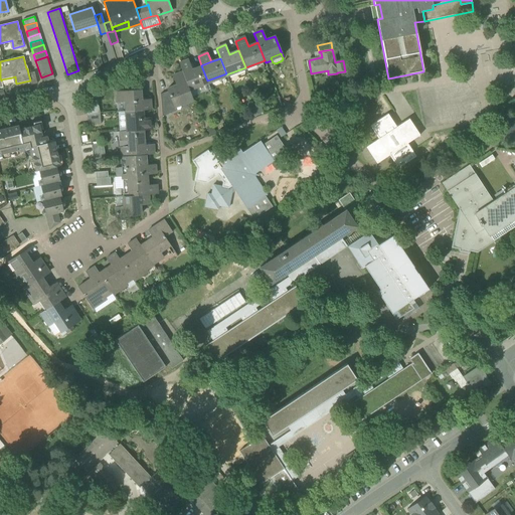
[(179,63),(182,72),(188,88),(207,80),(201,65),(192,69),(188,59),(179,63)]
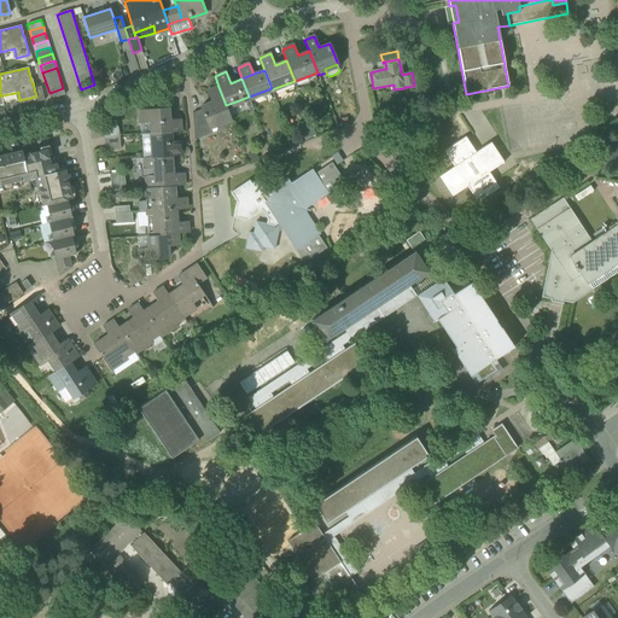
[(36,97),(38,103),(45,100),(41,87),(34,88),(36,97)]
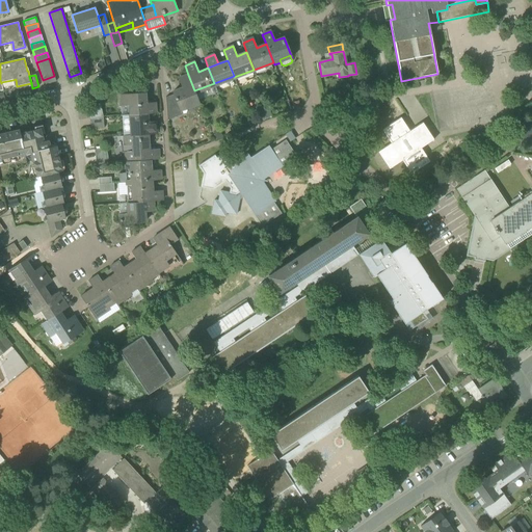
[(198,101),(194,90),(188,75),(179,78),(182,88),(173,91),(174,95),(179,109),(180,108),(198,101)]
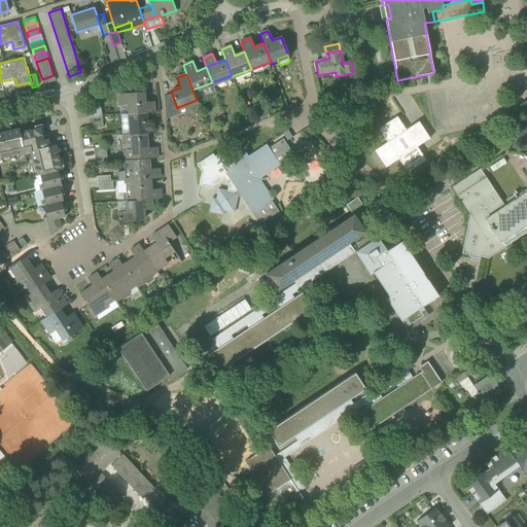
[(56,82),(54,75),(42,79),(44,86),(56,82)]
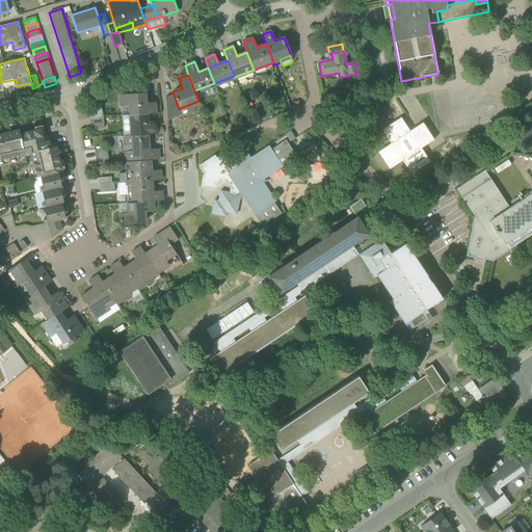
[(130,105),(130,115),(145,113),(155,113),(155,103),(144,103),(144,94),(120,95),(121,106),(130,105)]
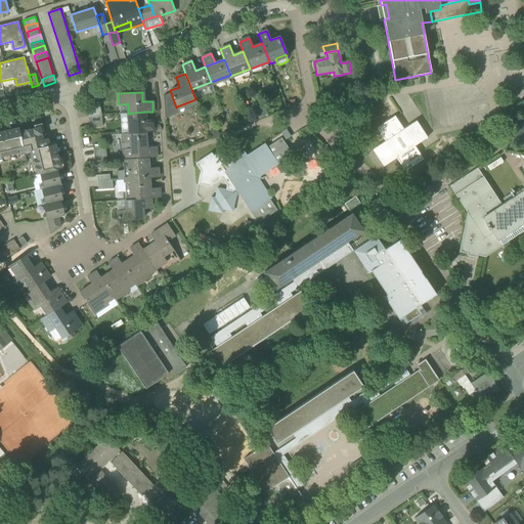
[(163,95),(165,119),(179,113),(178,110),(177,106),(176,107),(171,93),(163,95)]
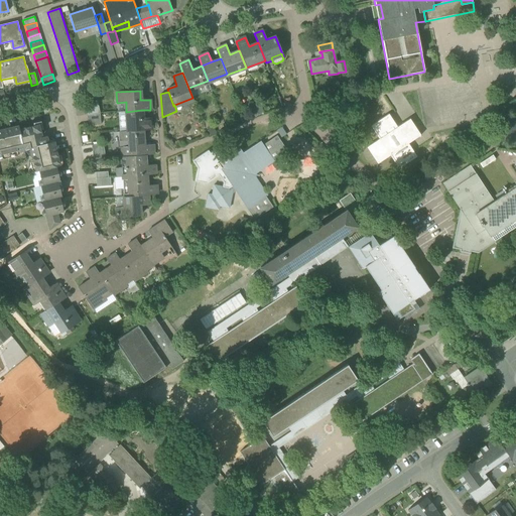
[(192,98),(174,105),(175,108),(194,101),(192,98)]
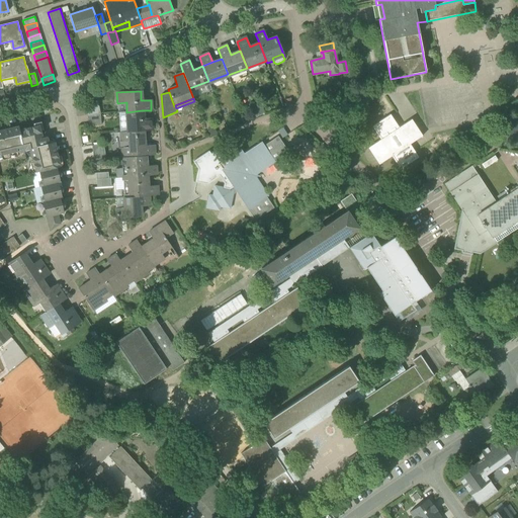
[(290,98),(284,100),(286,106),(293,104),(290,98)]
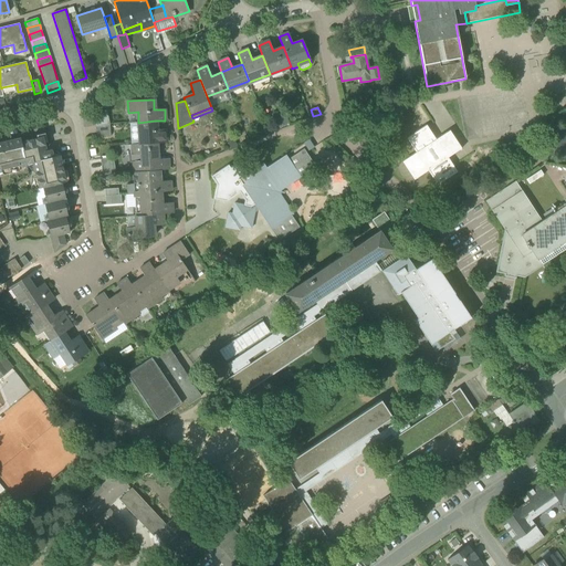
[(94,115),(95,127),(109,125),(107,109),(94,115)]
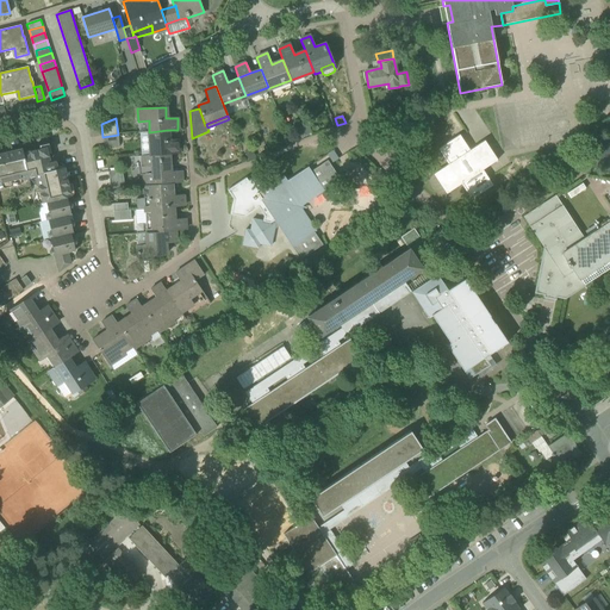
[(149,120),(138,122),(138,132),(141,132),(149,132),(149,120)]
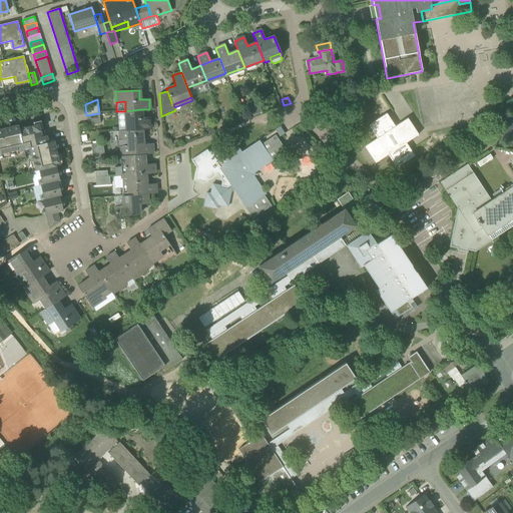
[(257,104),(248,109),(253,116),(262,112),(257,104)]
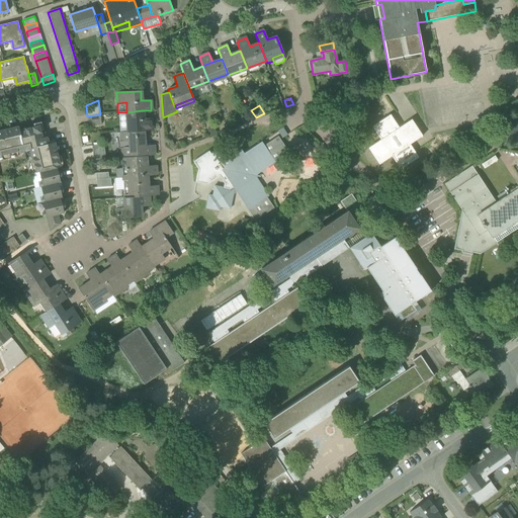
[(126,112),(127,132),(144,131),(153,131),(152,118),(143,119),(142,110),(126,112)]
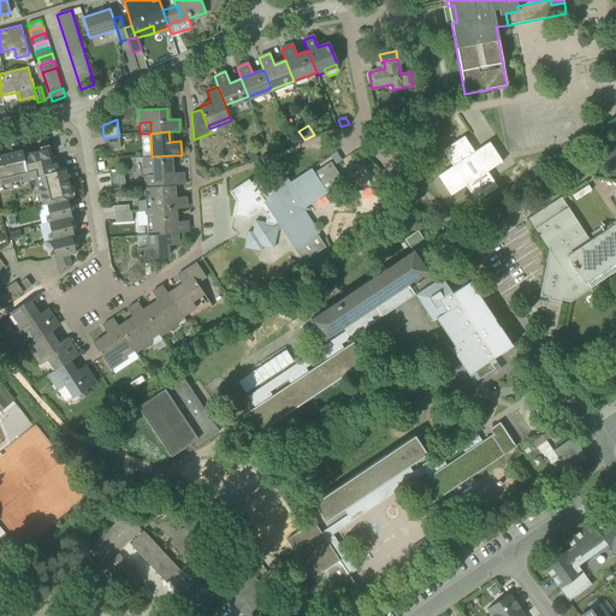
[(150,134),(142,134),(143,158),(152,157),(150,134)]
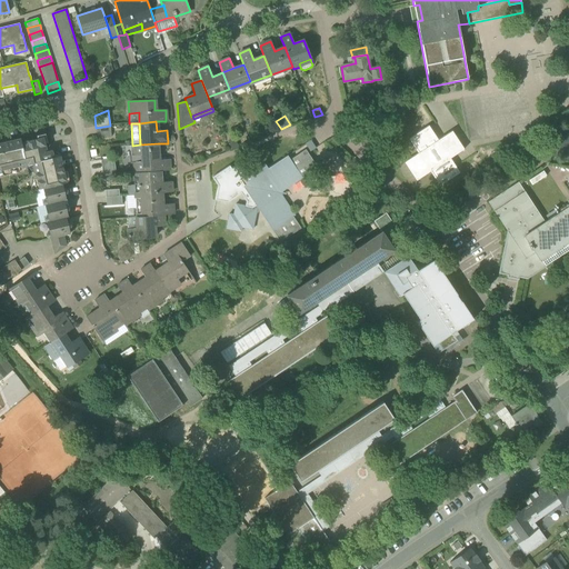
[(111,137),(110,126),(96,128),(98,138),(111,137)]
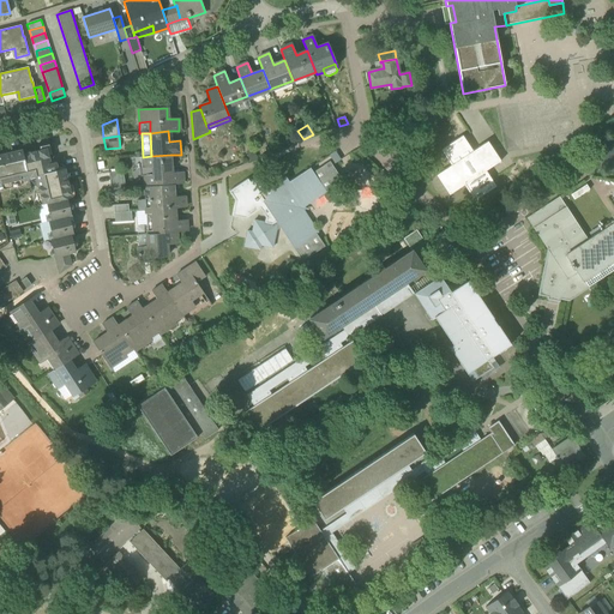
[(473,151),(462,136),(440,150),(451,166),(435,175),(449,196),(464,185),(474,200),(495,186),(486,172),(501,161),(487,142),(473,151)]
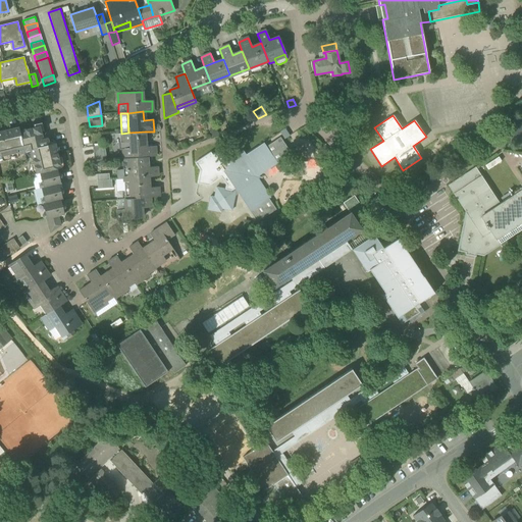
[(520,145),(521,145),(521,119),(516,124),(513,135),(520,145)]
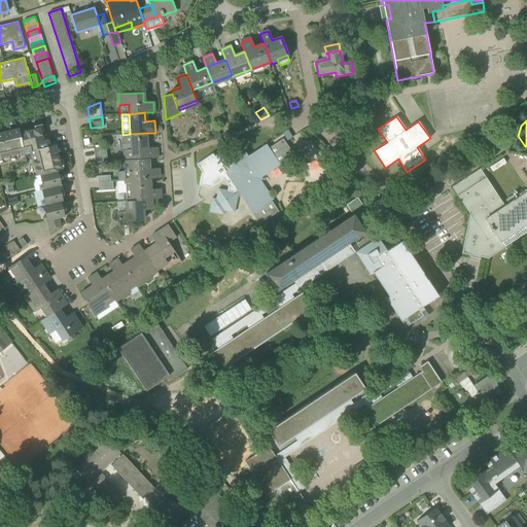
[(40,128),(20,133),(25,154),(31,152),(36,175),(39,174),(58,170),(61,169),(56,144),(49,146),(47,140),(43,141),(40,128)]
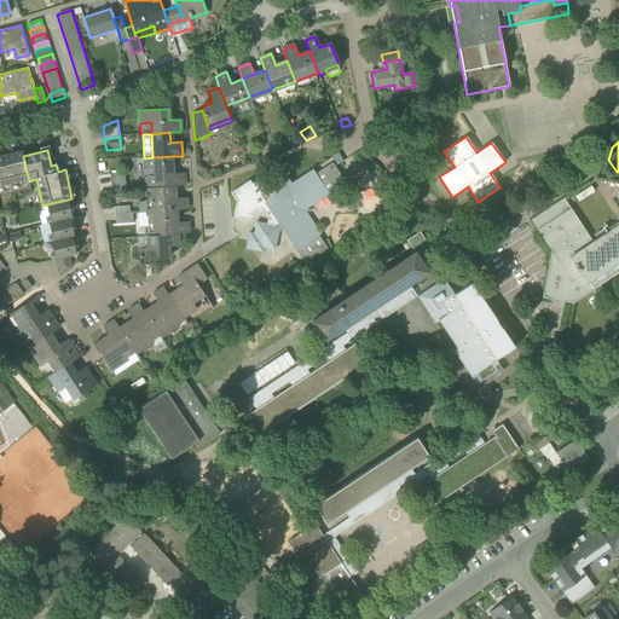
[(0,187),(4,187),(19,184),(29,181),(23,156),(22,151),(15,154),(10,155),(7,155),(5,156),(4,152),(3,152),(1,155),(1,156),(0,156),(0,187)]
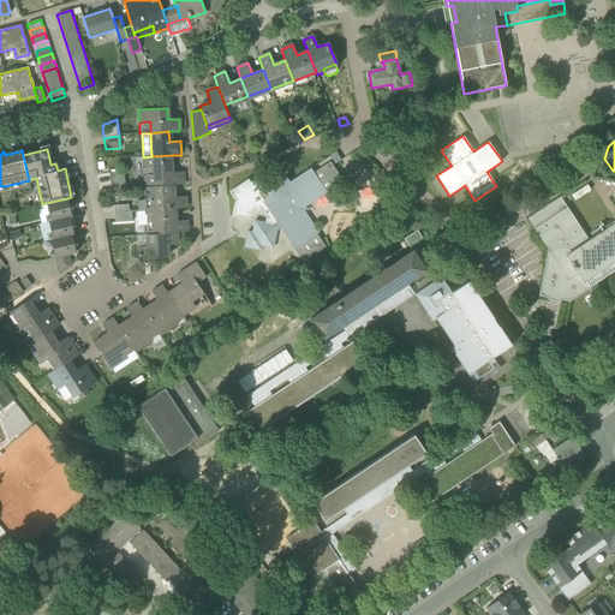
[(258,160),(255,150),(246,153),(250,163),(258,160)]
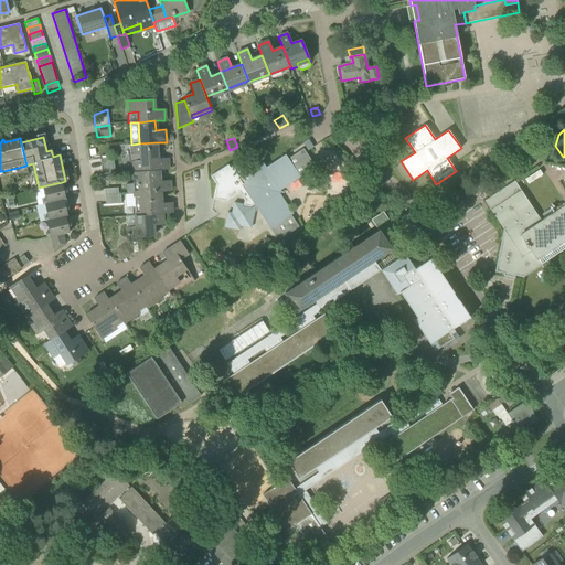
[(304,144),(308,150),(313,147),(308,139),(304,144)]
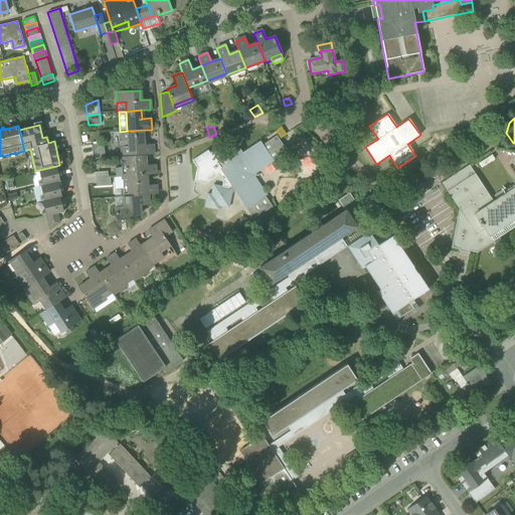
[(120,132),(122,157),(145,155),(154,154),(153,144),(144,145),(143,130),(127,131),(120,132)]
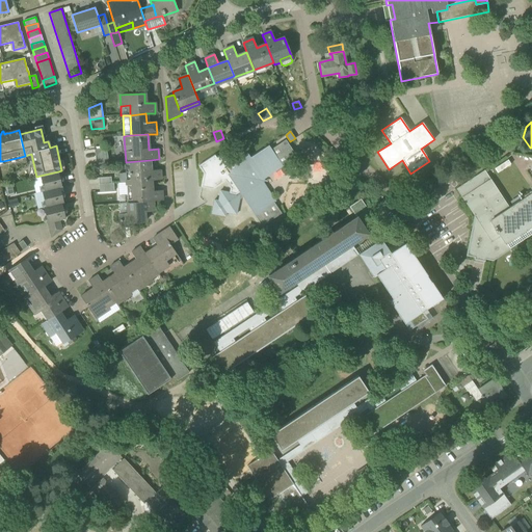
[(286,139),(280,143),(282,145),(268,155),(264,149),(250,158),(241,164),(238,159),(230,165),(224,168),(223,169),(227,174),(228,174),(239,191),(236,193),(229,192),(220,190),(218,201),(214,200),(211,214),(225,216),(227,212),(236,214),(239,200),(242,196),(262,225),(269,221),(268,219),(280,211),(268,193),(269,192),(265,187),(264,188),(260,182),(262,181),(261,180),(273,171),(272,170),(296,155),(286,139)]
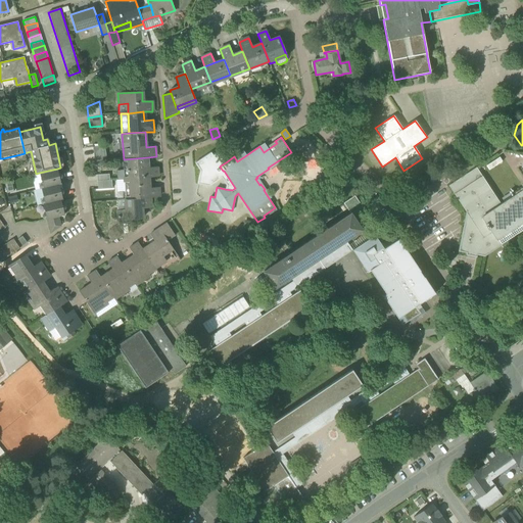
[(265,143),(259,146),(264,152),(277,143),(275,141),(267,147),(265,143)]
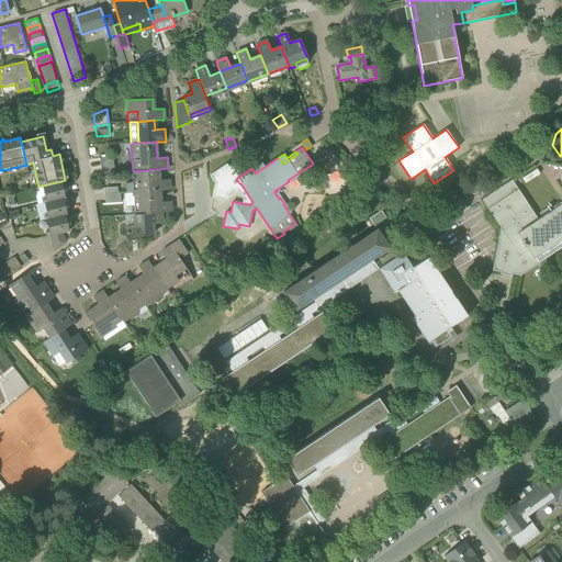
[(99,158),(102,175),(115,172),(112,156),(99,158)]
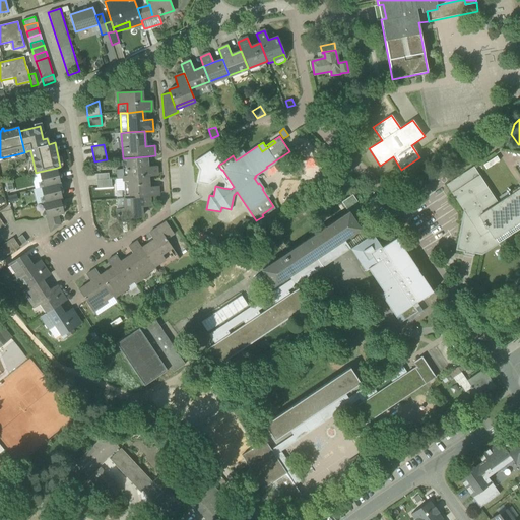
[(242,150),(233,155),(236,160),(245,154),(242,150)]
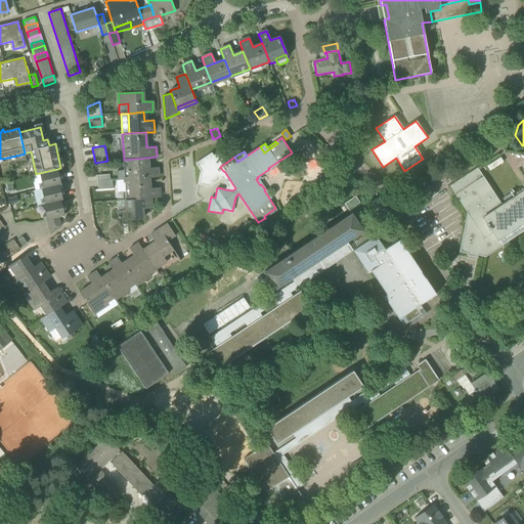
[(226,185),(225,189),(232,190),(235,188),(224,171),(223,171),(220,167),(221,166),(226,163),(219,153),(213,156),(212,153),(195,163),(201,171),(198,184),(210,186),(222,178),(226,185)]
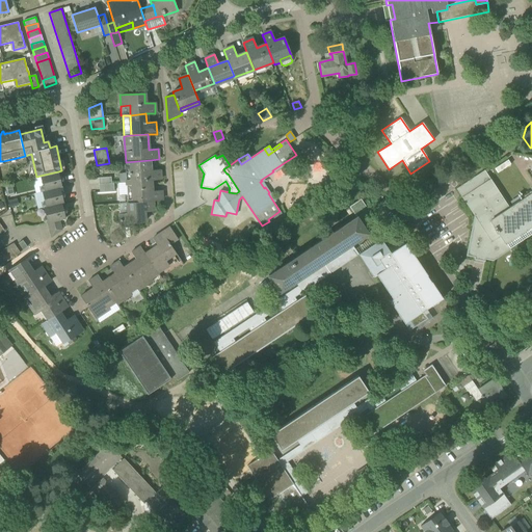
[(129,174),(130,182),(151,181),(160,180),(159,169),(150,170),(150,160),(126,162),(125,162),(126,174),(129,174)]
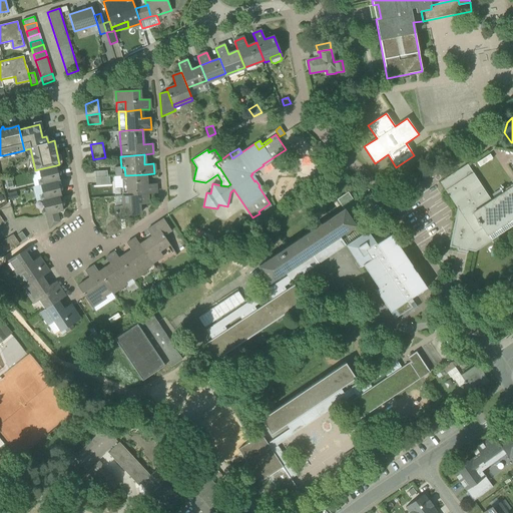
[(467,248),(475,250),(512,224),(512,185),(491,201),(467,164),(440,182),(458,209),(450,245),(458,247),(458,248),(459,248),(459,247),(466,248),(466,249),(467,249),(467,248)]
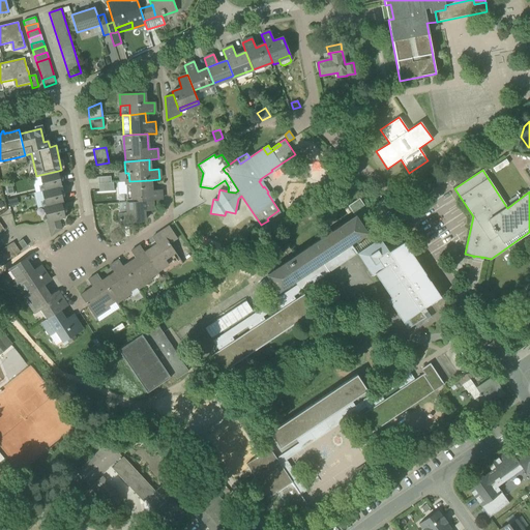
[(58,171),(39,175),(42,185),(41,185),(40,185),(39,187),(39,189),(39,192),(41,190),(59,186),(61,186),(60,181),(62,180),(62,179),(61,177),(60,176),(59,175),(58,171)]
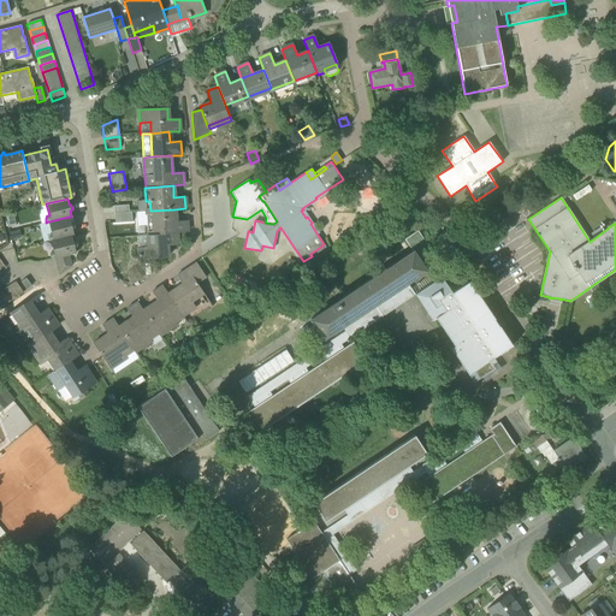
[(146,211),(148,235),(177,232),(187,232),(187,220),(176,221),(175,209),(150,211),(146,211)]
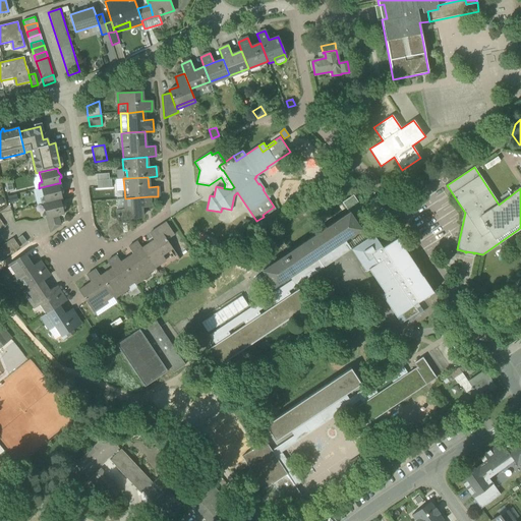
[(112,179),(109,180),(97,180),(98,188),(112,187),(112,179)]
